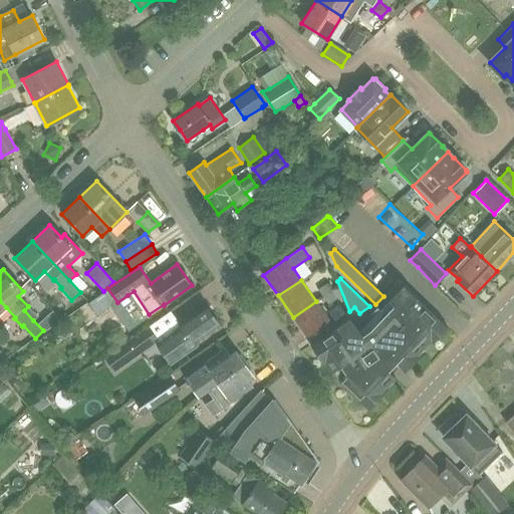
[(327,283),(318,289),(323,296),(332,290),(327,283)]
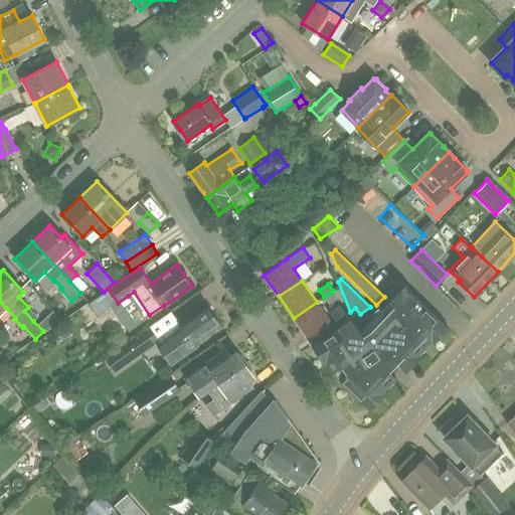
[(350,317),(312,345),(322,359),(324,362),(326,361),(331,369),(332,371),(339,380),(359,399),(369,408),(383,393),(382,392),(404,369),(405,370),(420,355),(418,354),(432,340),(433,341),(448,326),(404,285),(389,300),(394,305),(370,330),(373,334),(366,339),(350,317)]
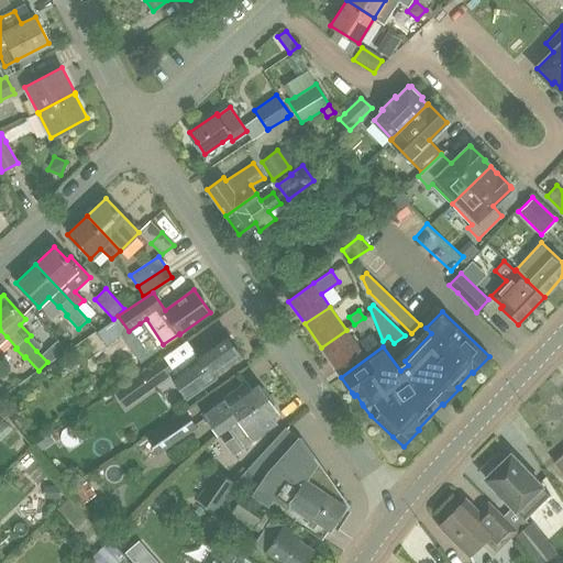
[(364,318),(354,324),(357,331),(368,323),(364,318)]
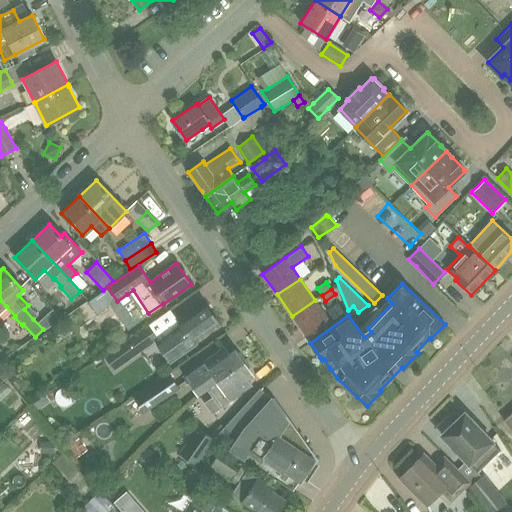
[(315,300),(292,316),(307,337),(308,338),(330,322),(329,321),(315,300)]
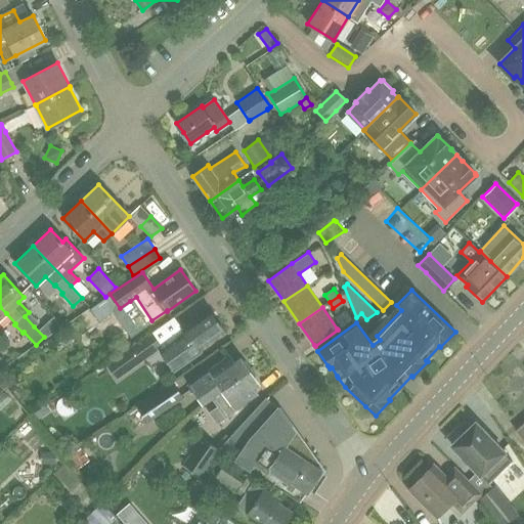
[(157,330),(128,349),(136,362),(158,348),(160,351),(174,372),(185,363),(201,352),(199,349),(222,332),(209,312),(198,320),(195,318),(189,323),(164,341),(157,330)]
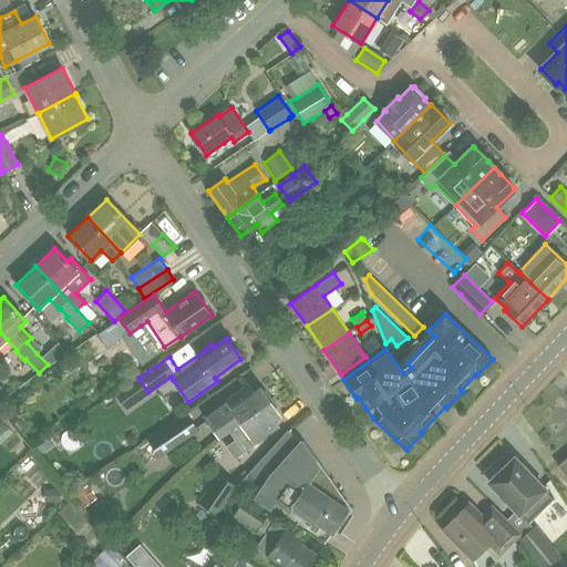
[(172,356),(179,367),(202,351),(195,340),(172,356)]
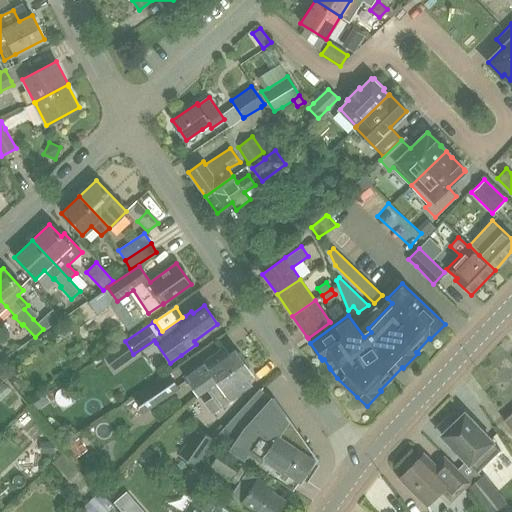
[(216,352),(184,375),(198,394),(207,388),(207,389),(218,380),(245,361),(239,353),(236,352),(234,350),(228,354),(225,350),(218,355),(216,352)]
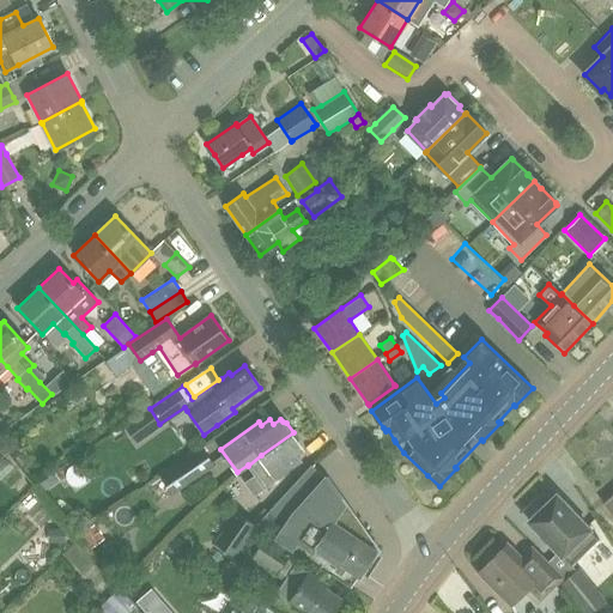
[(255,475),(246,483),(255,495),(292,468),(290,466),(298,460),(295,455),(302,449),(301,447),(301,443),(293,432),(261,455),(248,466),(255,475)]
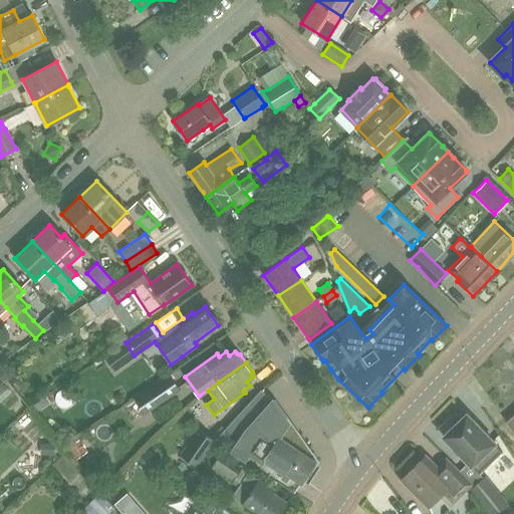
[(170,374),(134,398),(145,416),(182,392),(170,374)]
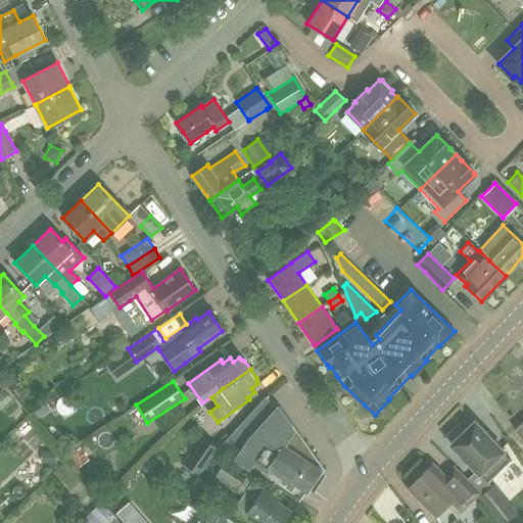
[(265,396),(218,447),(282,489),(282,488),(297,500),(297,498),(294,496),(300,487),(305,490),(321,469),(306,460),(311,454),(290,432),(292,429),(273,401),(265,396)]
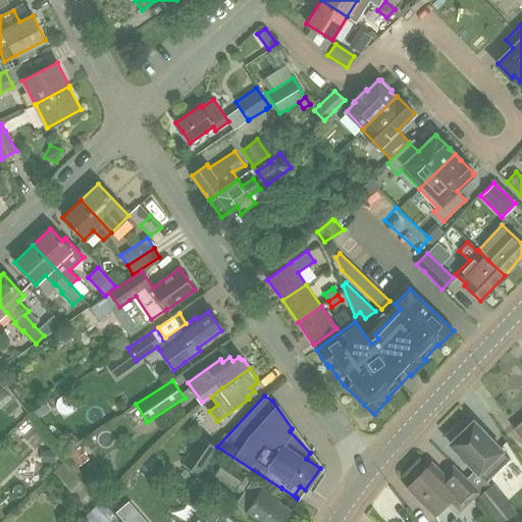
[(521,419),(513,427),(521,437),(521,419)]
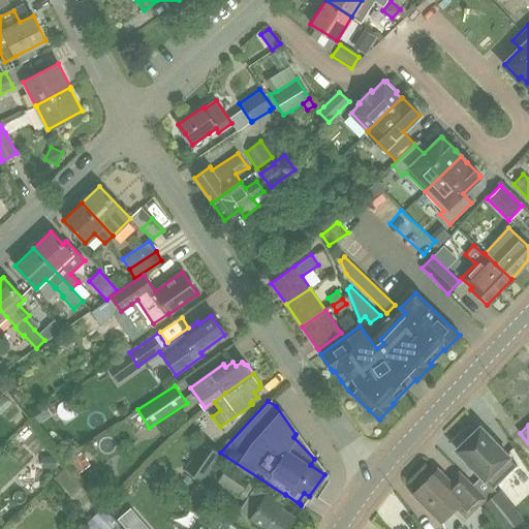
[(466,434),(456,444),(458,446),(456,447),(481,476),(473,485),(486,497),(489,500),(498,493),(493,488),(517,465),(479,426),(468,436),(466,434)]
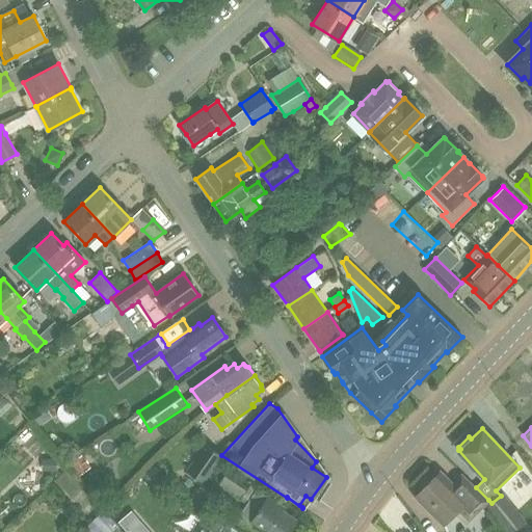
[(206,446),(188,472),(204,482),(221,456),(206,446)]
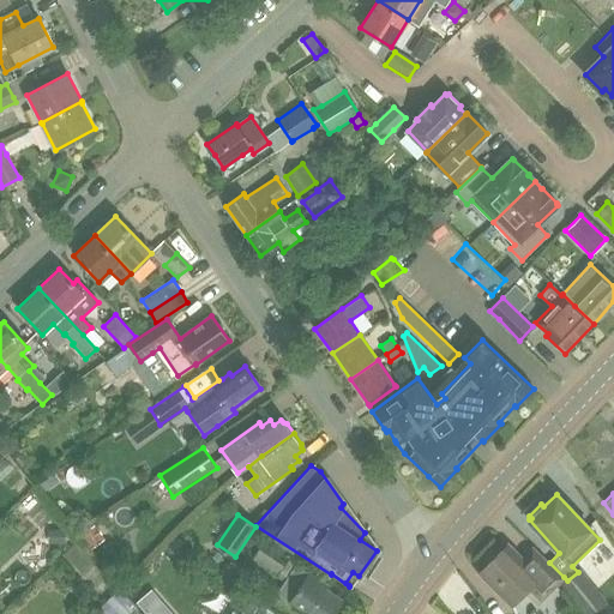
[(95,525),(82,535),(91,548),(104,539),(95,525)]
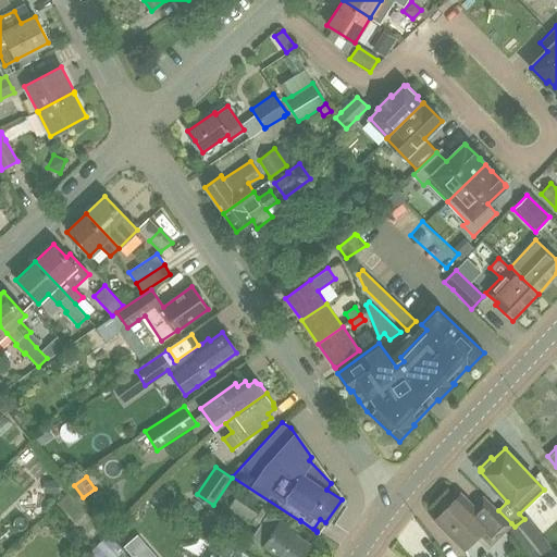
[(42,481),(42,492),(59,492),(59,481),(42,481)]
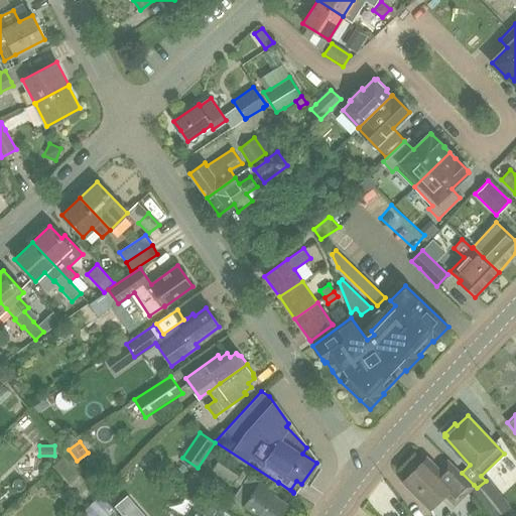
[(148,452),(137,462),(144,469),(155,459),(148,452)]
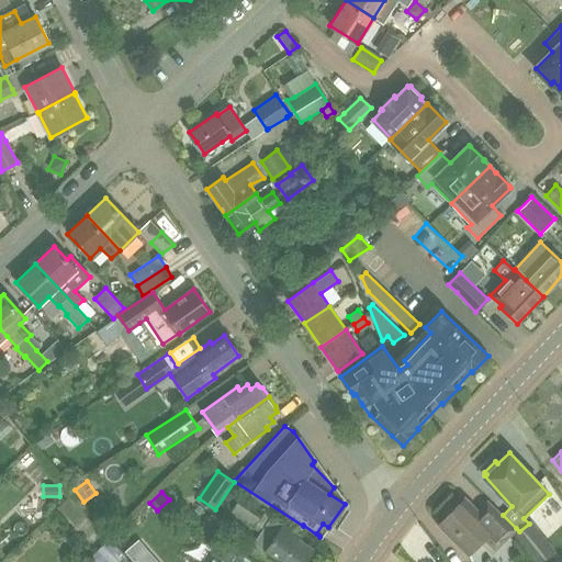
[(244,492),(229,512),(260,534),(255,542),(254,542),(281,561),(303,561),(313,548),(299,537),(300,535),(271,517),(274,513),(263,505),(244,492)]
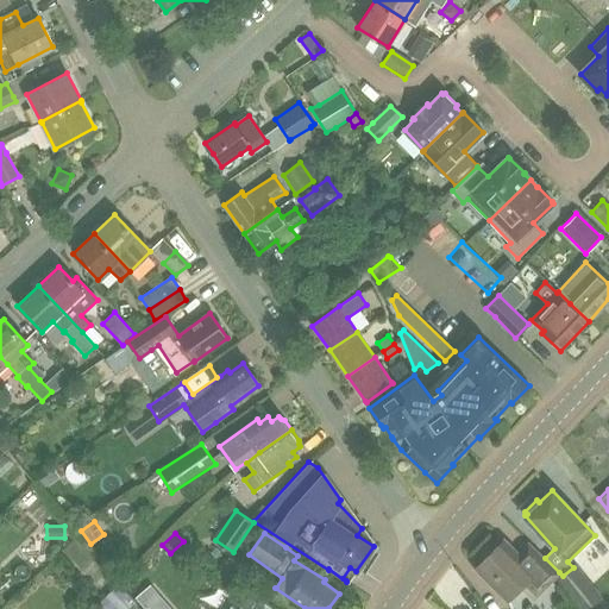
[(503,540),(475,567),(507,600),(520,586),(533,598),(534,600),(537,597),(548,584),(559,572),(545,558),(542,556),(539,553),(528,565),(519,556),(503,540)]
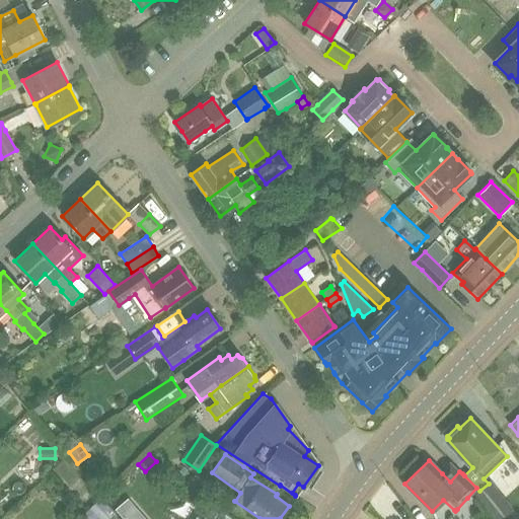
[(479,491),(472,496),(492,518),(497,518),(511,508),(490,483),(489,484),(479,491)]
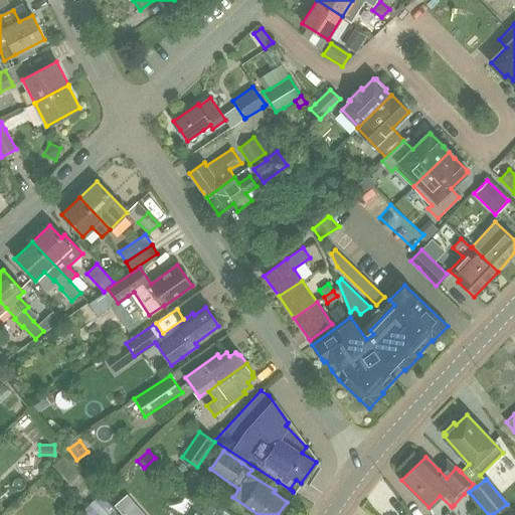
[(95,486),(84,495),(91,502),(101,493),(95,486)]
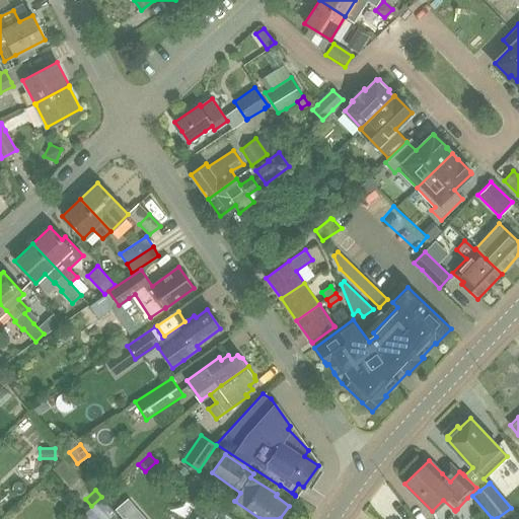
[(116,511),(122,518),(144,518),(128,500),(116,511)]
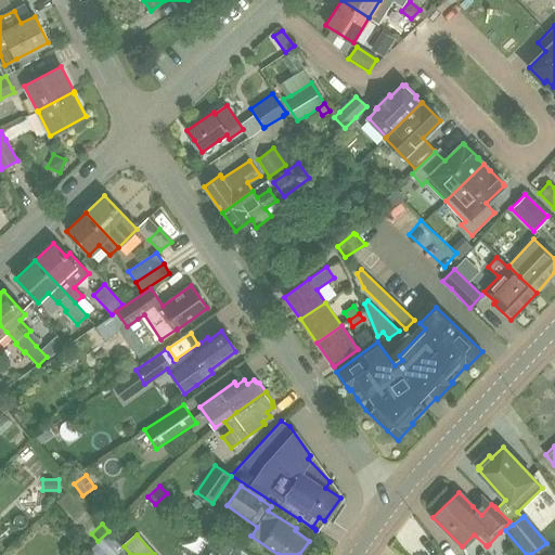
[(106,540),(91,554),(90,554),(116,554),(118,553),(106,540)]
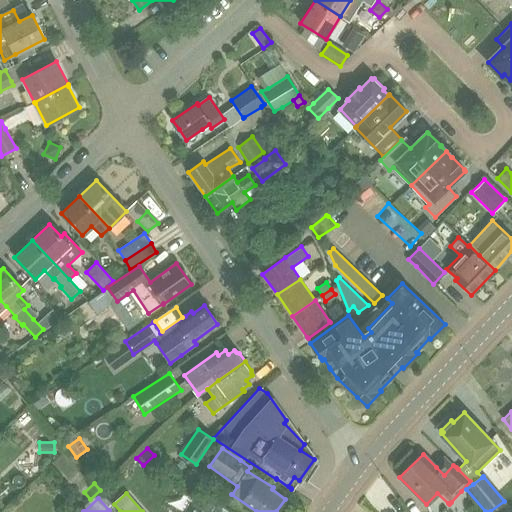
[(198,511),(196,510),(194,511),(219,511),(222,509),(209,501),(201,511),(198,511)]
